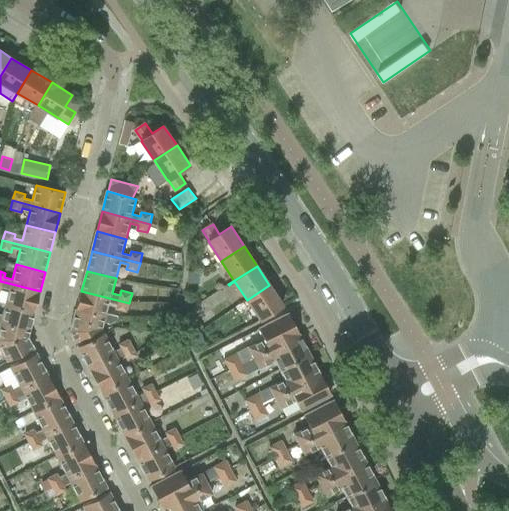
[(188,272),(188,284),(189,284),(200,284),(200,272),(189,272),(188,272)]
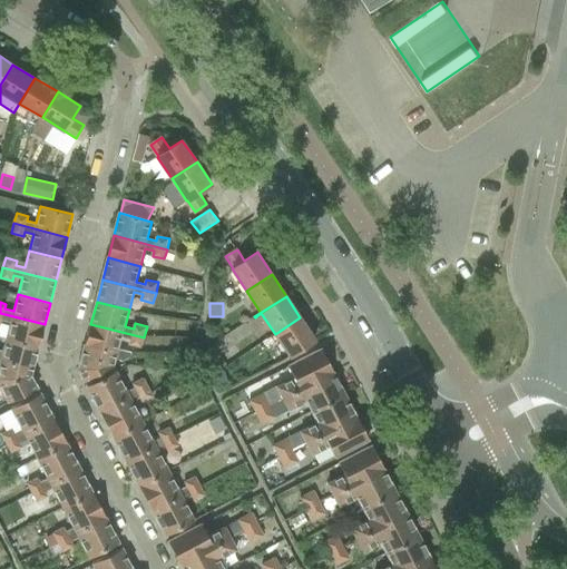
[(10,322),(7,339),(39,346),(45,324),(0,313),(0,324),(1,324),(2,320),(10,322)]
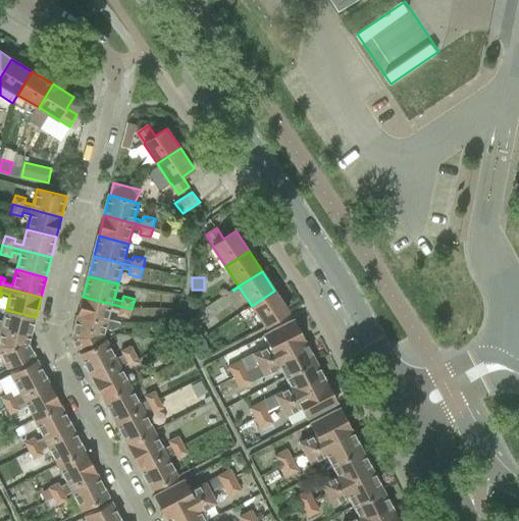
[(274,291),(252,306),(265,326),(289,311),(274,291)]
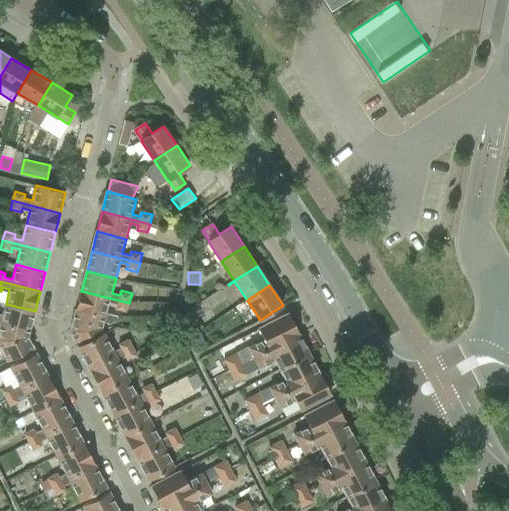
[(81,291),(78,306),(107,313),(110,302),(118,304),(117,309),(127,311),(129,303),(81,291)]
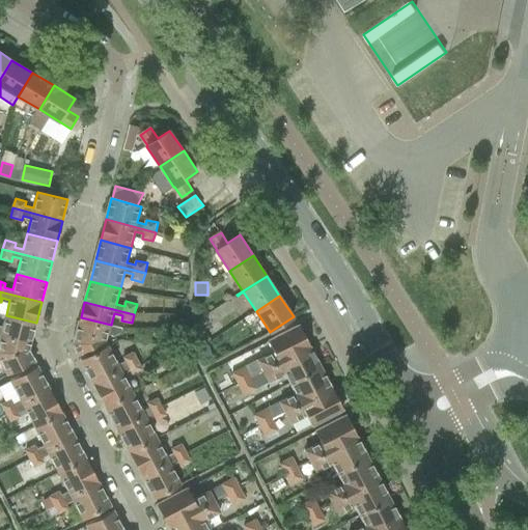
[(0,325),(0,335),(1,336),(31,343),(36,323),(6,315),(3,327),(0,325)]
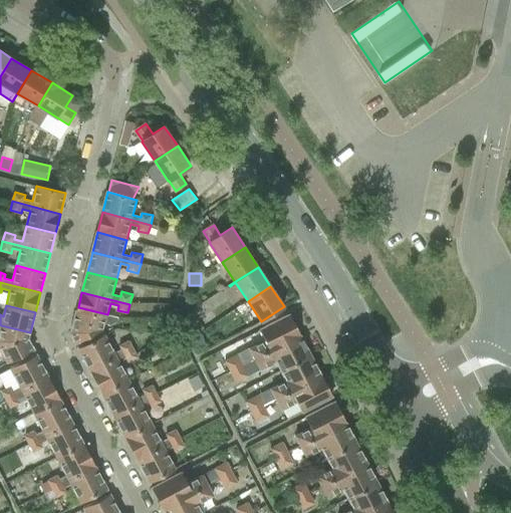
[(107,314),(78,307),(71,333),(76,343),(103,329),(105,322),(111,324),(118,321),(118,317),(107,314)]
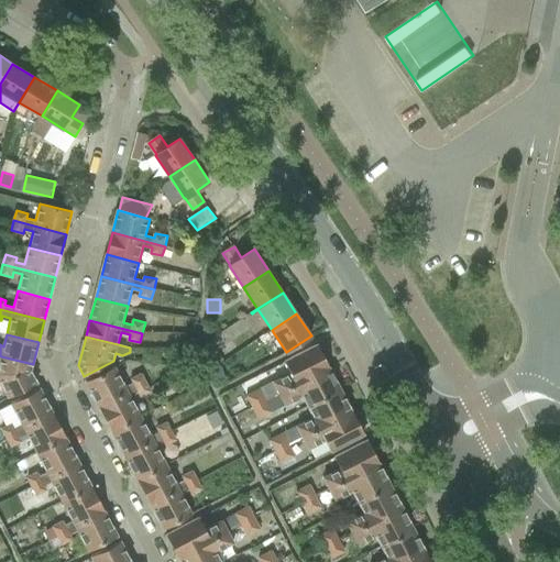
[(291,373),(275,381),(281,393),(329,367),(318,344),(285,362),(286,364),(286,363),(291,373)]
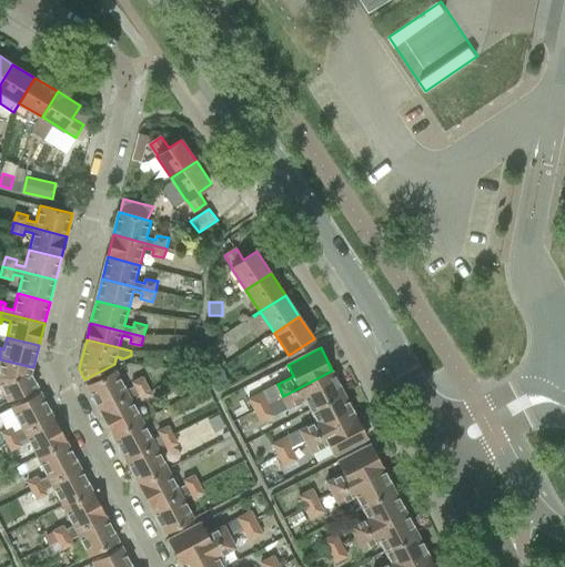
[(218,355),(205,360),(211,374),(222,366),(218,355)]
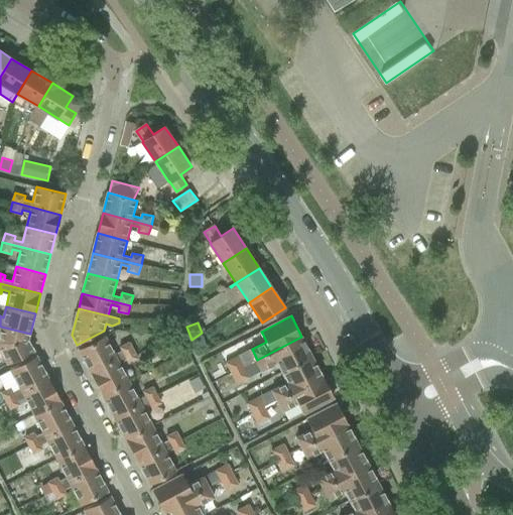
[(0,330),(0,349),(3,356),(4,358),(8,365),(17,360),(34,351),(29,340),(30,334),(1,327),(0,330)]
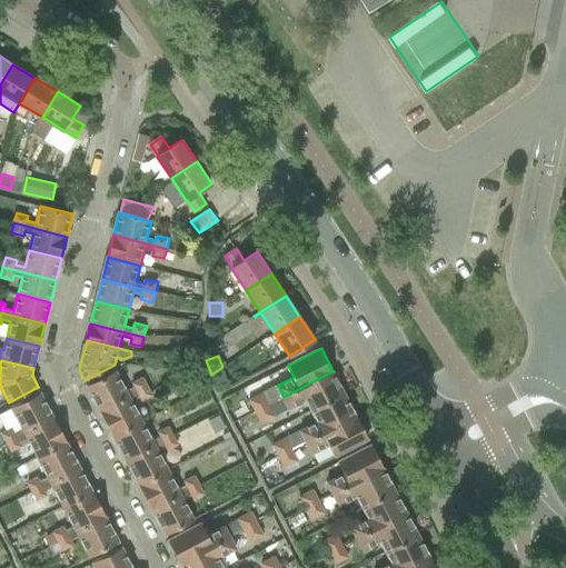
[(222,367),(211,375),(215,382),(216,385),(217,386),(228,381),(228,379),(222,367)]
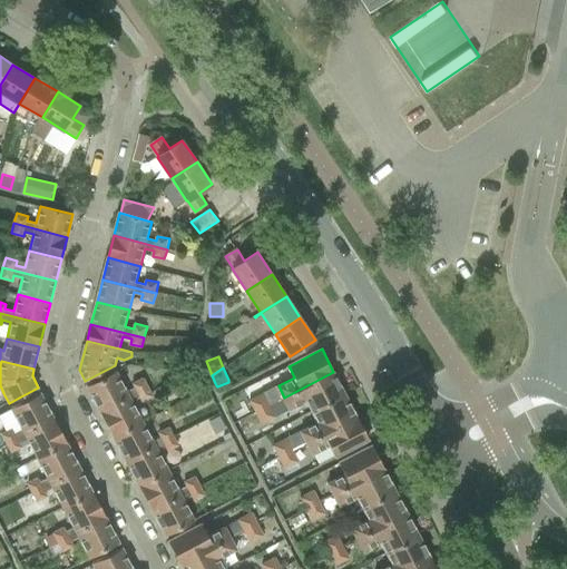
[(88,386),(101,412),(149,386),(145,378),(134,383),(136,388),(129,391),(118,371),(88,386)]
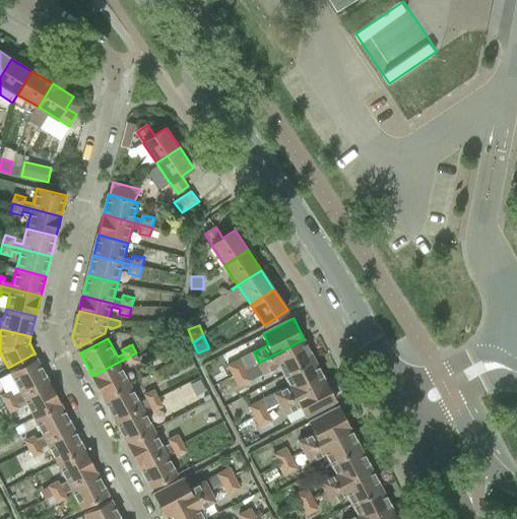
[(280,366),(285,375),(315,360),(304,339),(259,363),(247,369),(235,376),(240,386),(280,366)]
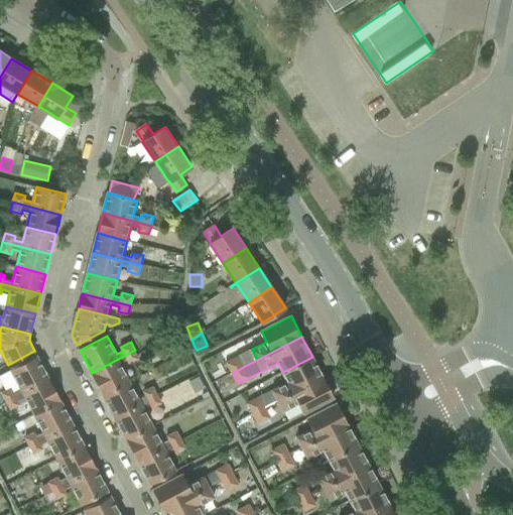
[(92,373),(103,395),(131,381),(121,363),(127,360),(130,364),(139,359),(135,350),(92,373)]
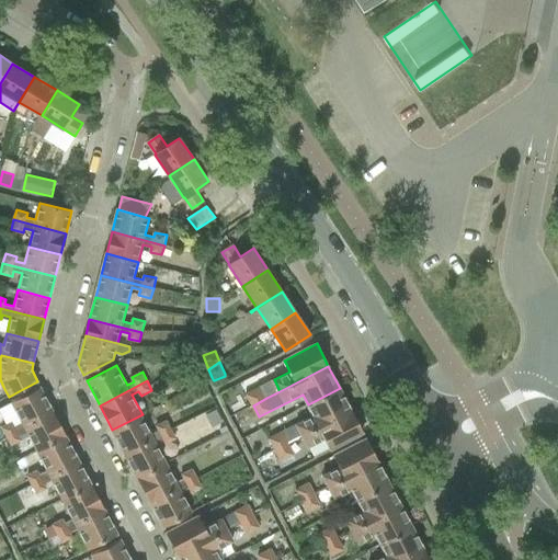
[(162,401),(168,414),(212,395),(206,381),(162,401)]
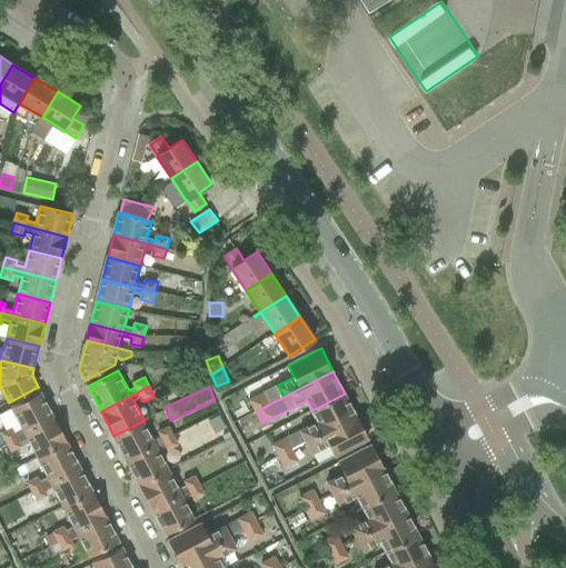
[(6,442),(7,442),(55,418),(41,392),(21,404),(11,408),(22,428),(16,432),(13,428),(7,430),(2,434),(2,435),(6,442)]
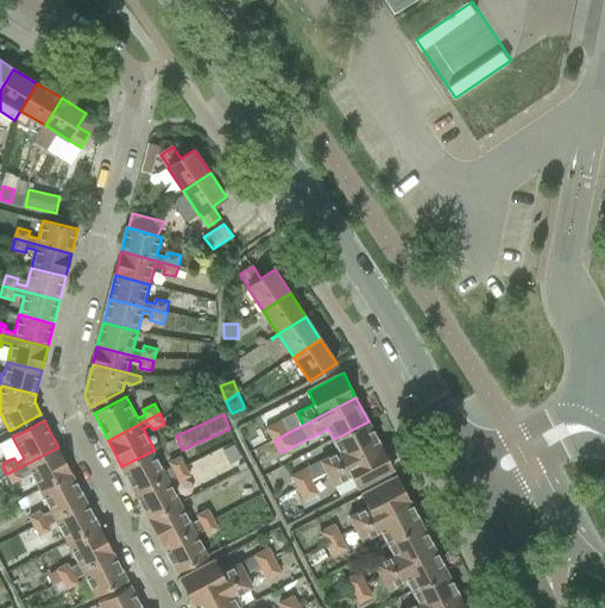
[(282,420),(268,427),(275,440),(289,432),(282,420)]
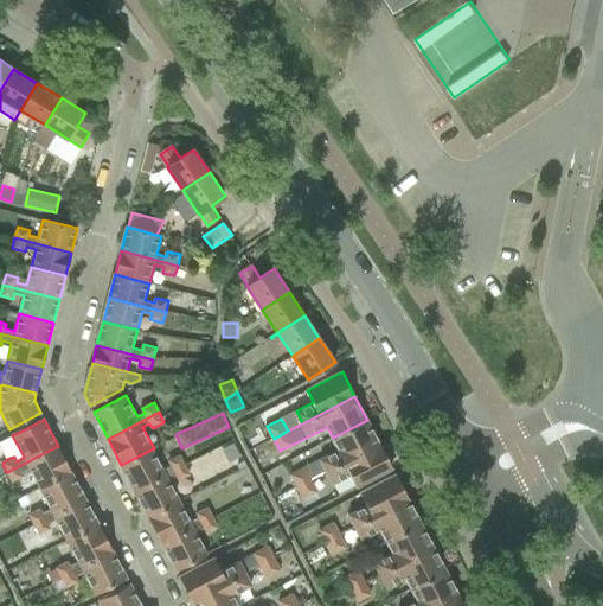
[(292,473),(299,486),(312,479),(327,472),(379,444),(367,420),(333,438),(338,450),(292,473)]
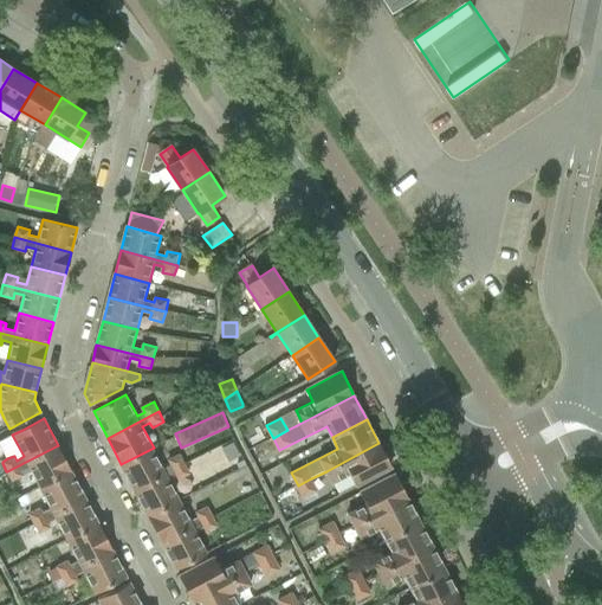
[(12,435),(0,441),(0,444),(7,458),(14,456),(17,461),(24,456),(12,435)]
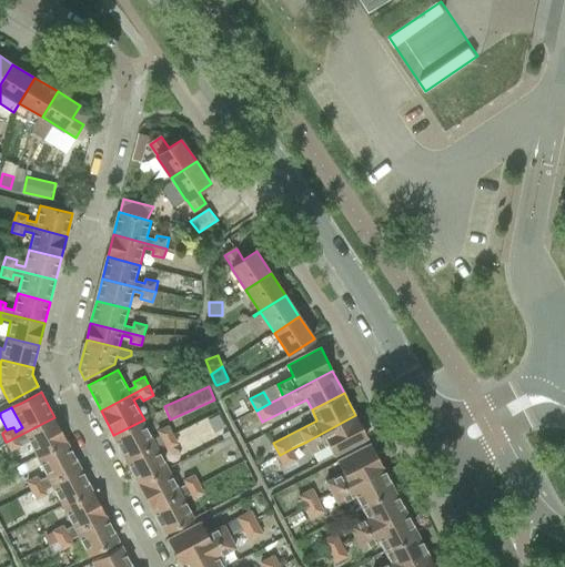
[(220,415),(210,419),(215,433),(226,427),(220,415)]
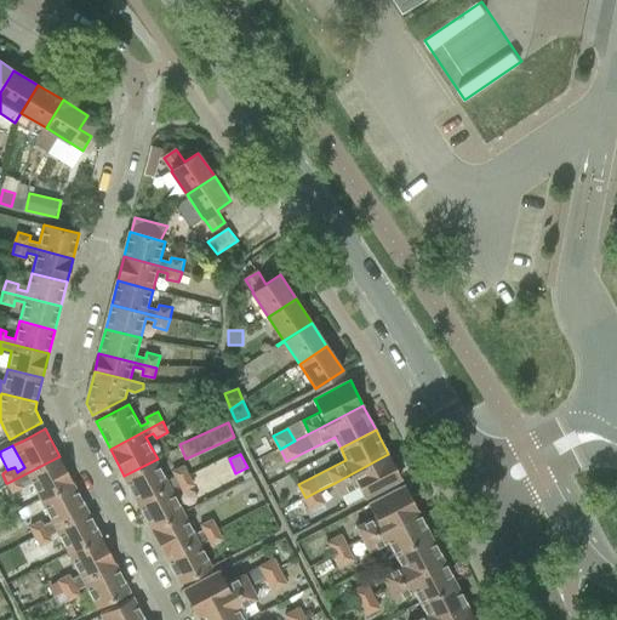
[(388,454),(335,483),(341,495),(360,485),(365,495),(365,496),(366,498),(401,479),(388,454)]
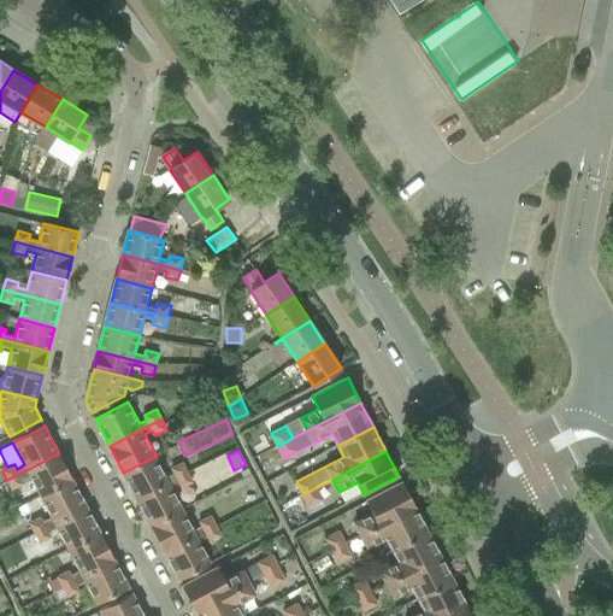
[(29,475),(41,497),(74,480),(59,453),(7,480),(12,491),(24,484),(22,479),(29,475)]
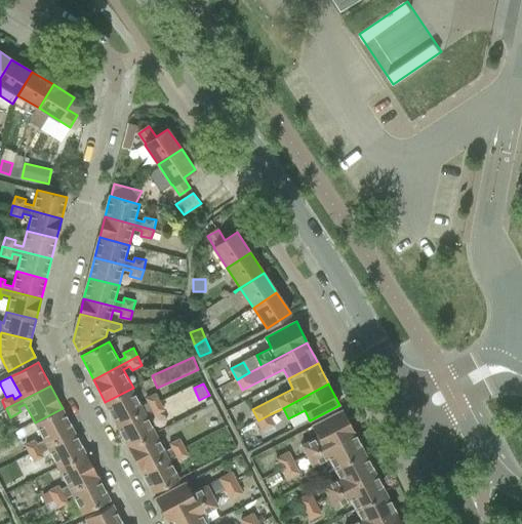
[(105,402),(117,425),(161,401),(157,392),(147,398),(149,402),(143,406),(133,388),(105,402)]
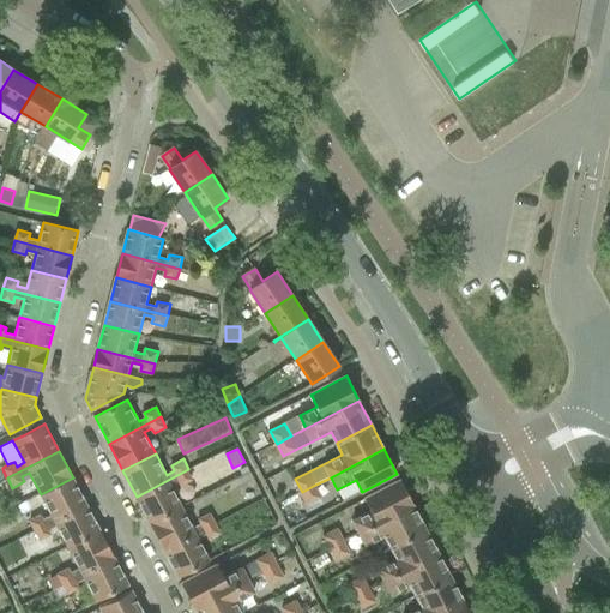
[(137,497),(151,523),(183,506),(171,485),(180,481),(182,486),(194,480),(188,469),(137,497)]
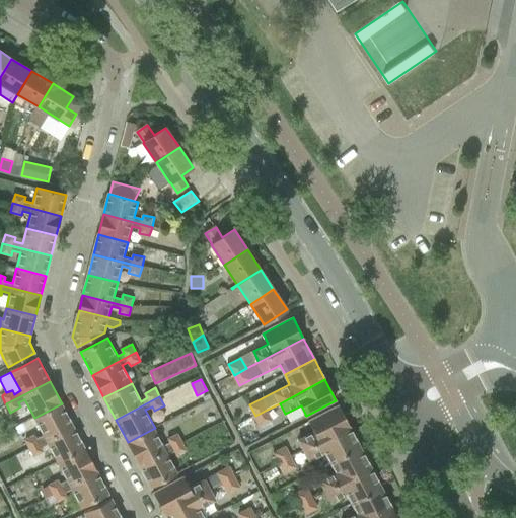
[(25,440),(29,449),(73,426),(62,403),(34,418),(44,435),(38,439),(35,435),(25,440)]
